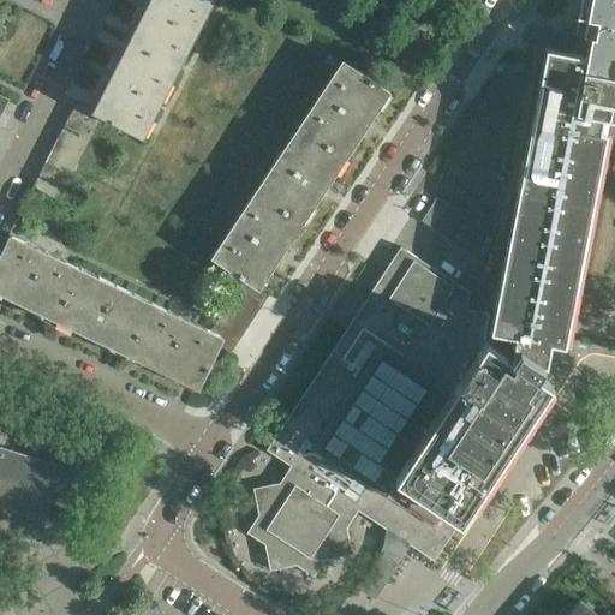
[(149,0),(148,5),(197,31),(213,0),(149,0)]
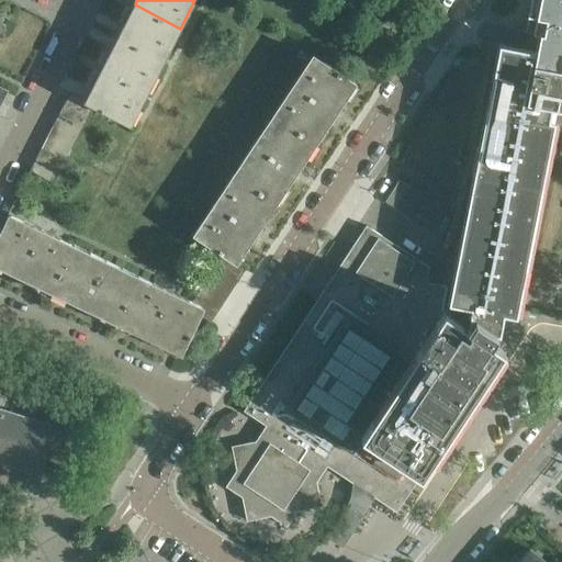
[(525,29),(532,30),(532,31),(507,26),(504,44),(498,43),(448,302),(472,306),(469,325),(442,308),(446,285),(426,283),(429,267),(367,224),(244,411),(265,425),(256,441),(231,446),(236,470),(225,486),(242,496),(247,520),(270,515),(287,526),(298,510),(322,505),(316,481),(327,465),(351,481),(348,496),(343,510),(340,514),(335,524),(323,535),(341,547),(374,497),(396,510),(413,485),(407,482),(415,470),(422,474),(504,349),(491,340),(496,333),(499,334),(504,313),(516,315),(554,120),(540,117),(542,104),(561,108),(561,0),(529,0),(527,14),(528,14),(525,29)]
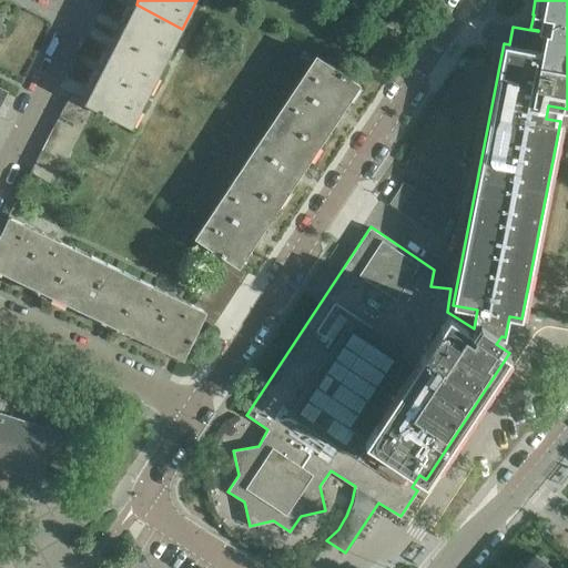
[(137,4),(120,37),(165,60),(182,29),(137,4)]
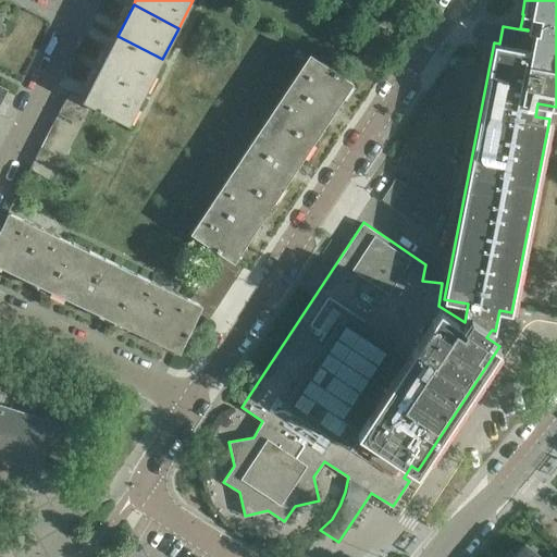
[(118,36),(101,67),(146,91),(162,59),(118,36)]
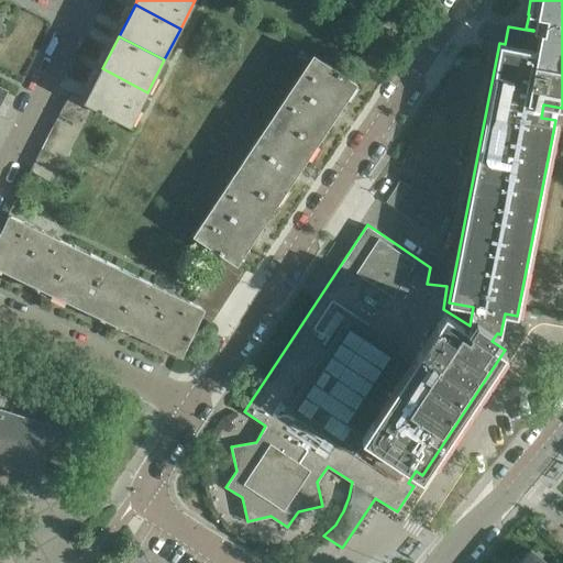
[(315,55),(294,86),(337,113),(356,83),(315,55)]
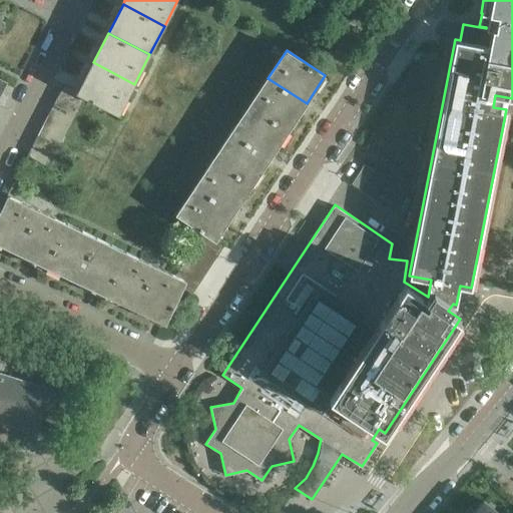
[(78,91),(78,92),(85,96),(86,96),(86,97),(119,114),(134,84),(93,62),(78,91)]
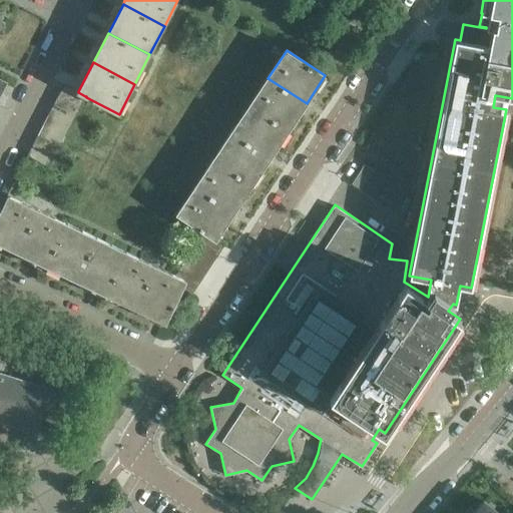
[(268,78),(249,105),(288,131),(307,103),(268,78)]
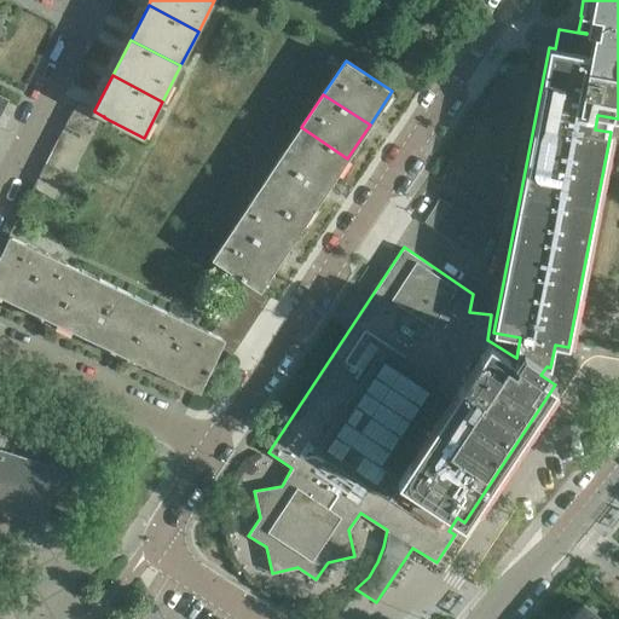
[(77,102),(71,114),(98,127),(103,117),(103,116),(93,110),(93,109),(77,102)]
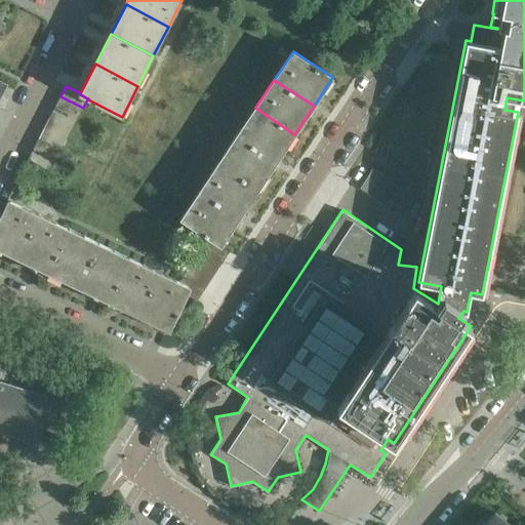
[(61,96),(55,107),(77,118),(83,108),(61,96)]
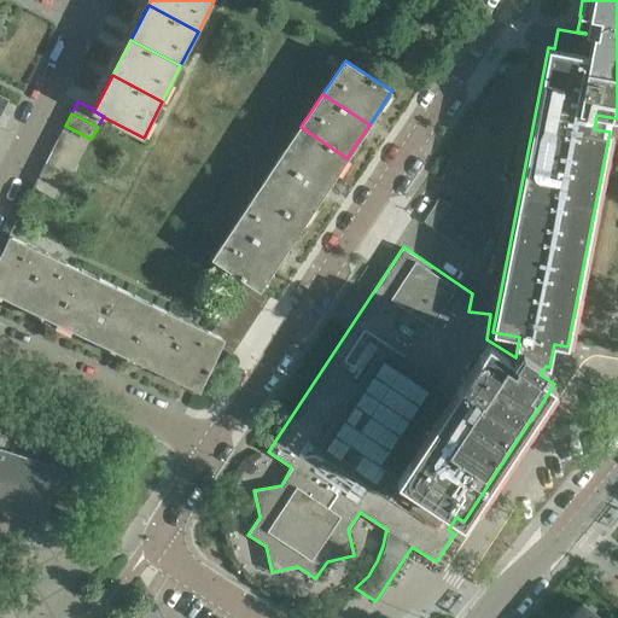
[(65,126),(58,138),(85,151),(91,139),(65,126)]
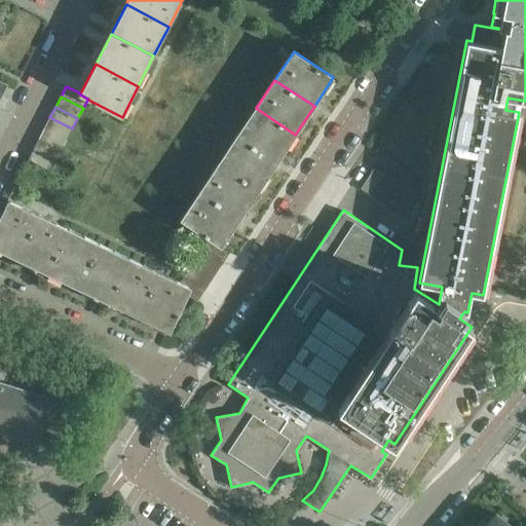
[(256,108),(237,136),(276,161),(295,135),(256,108)]
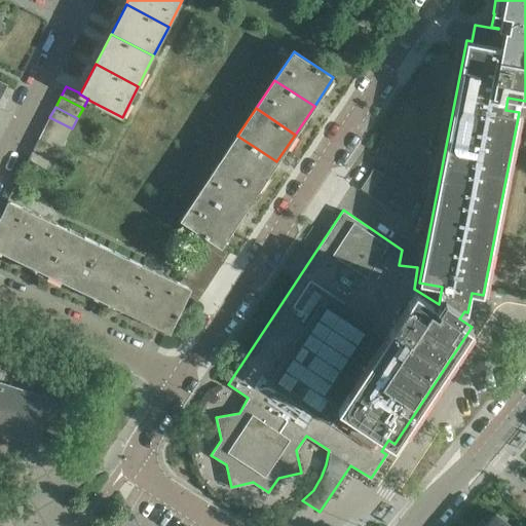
[(49,117),(44,127),(67,140),(72,128),(49,117)]
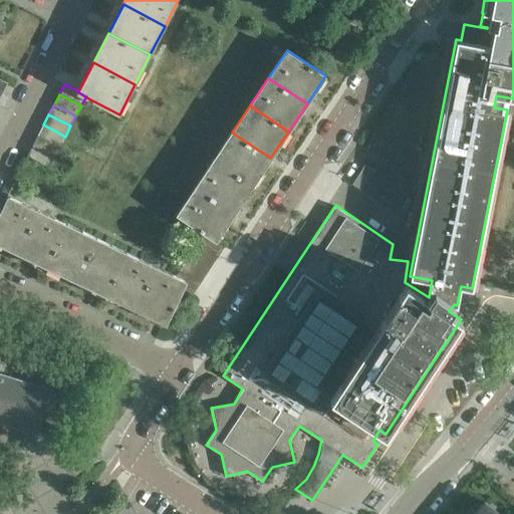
[(43,124),(38,135),(60,147),(65,137),(43,124)]
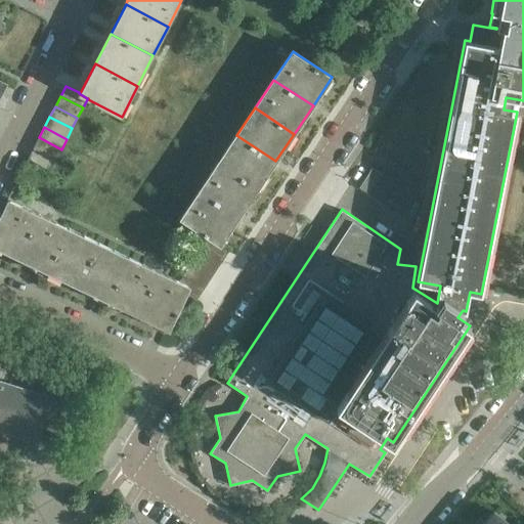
[(236,135),(218,163),(257,189),(275,161),(236,135)]
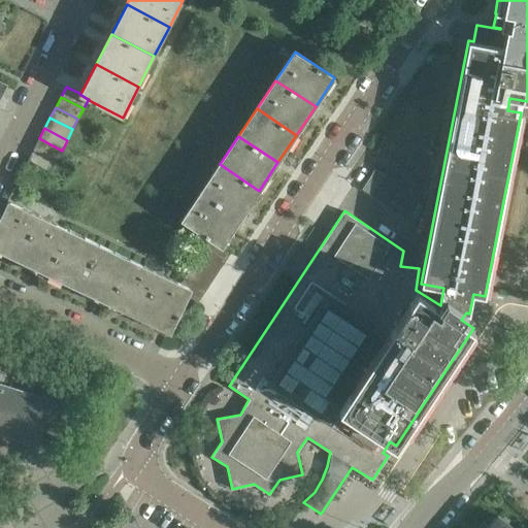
[(39,138),(34,150),(56,161),(62,151),(39,138)]
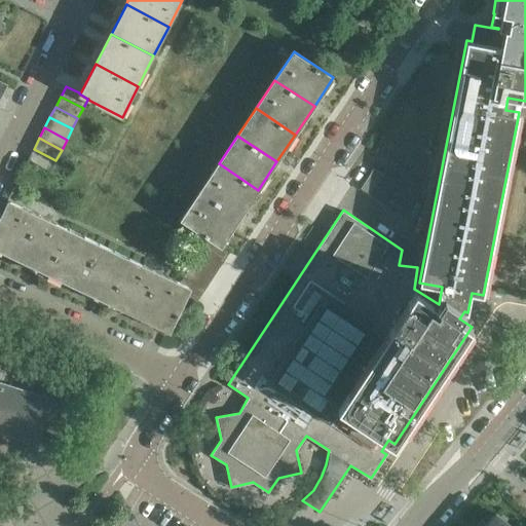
[(34,149),(28,159),(50,172),(55,160),(34,149)]
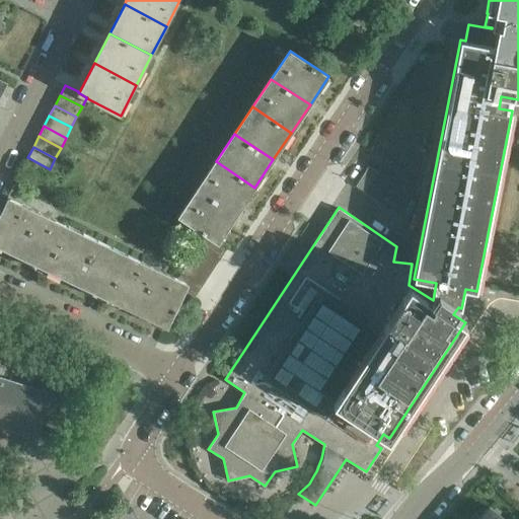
[(216,161),(198,189),(237,215),(254,188),(216,161)]
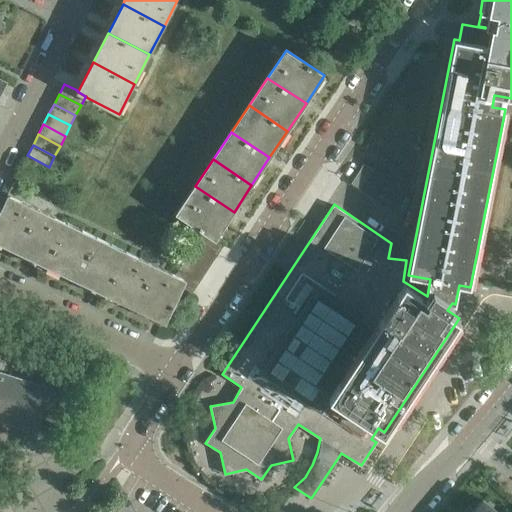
[(364,165),(350,184),(359,190),(373,171),(364,165)]
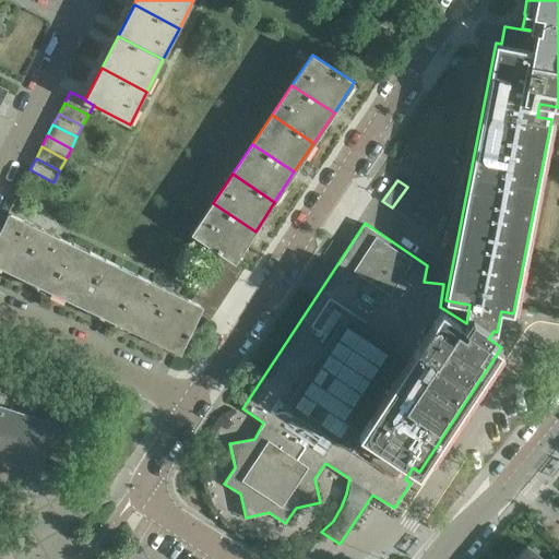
[(405,217),(418,199),(420,195),(409,187),(394,209),(405,217)]
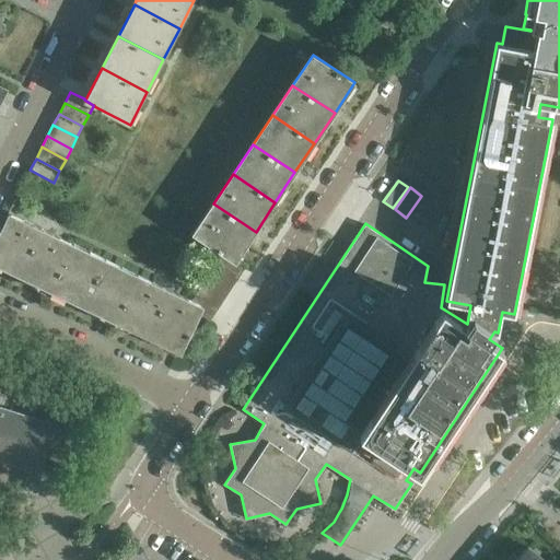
[(256,232),(213,203),(194,234),(223,254),(235,261),(256,232)]
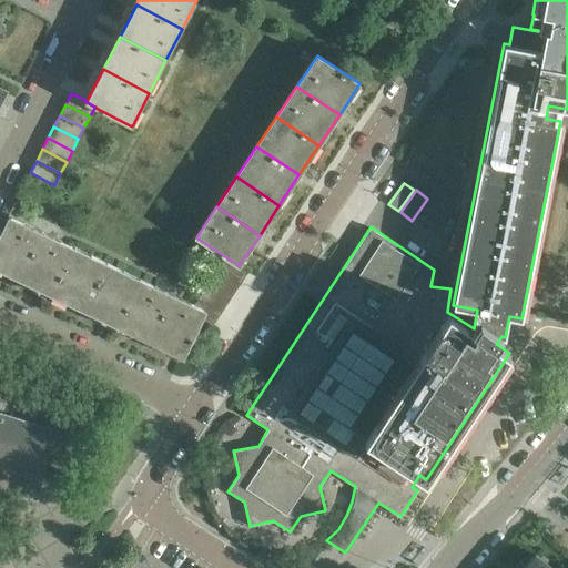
[(43,232),(9,216),(0,234),(0,269),(21,280),(43,232)]
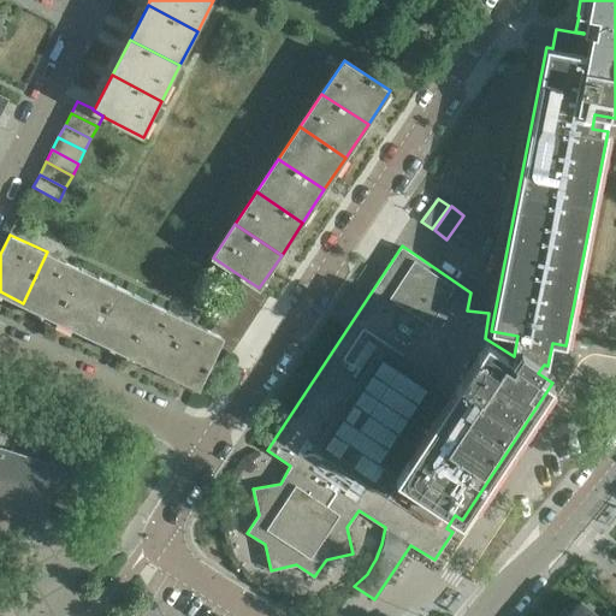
[(47,252),(23,303),(58,320),(82,270),(47,252)]
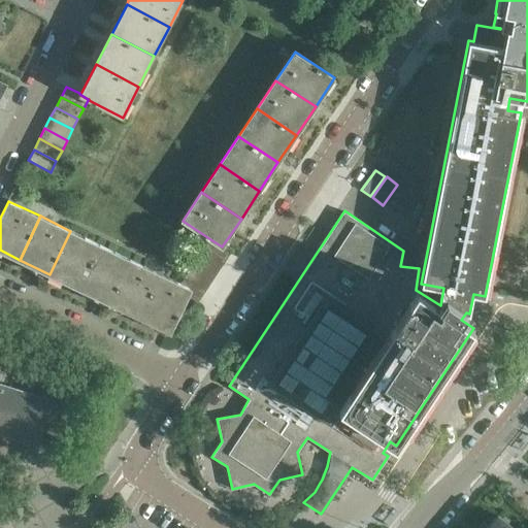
[(70,231),(50,274),(78,288),(100,244),(70,231)]
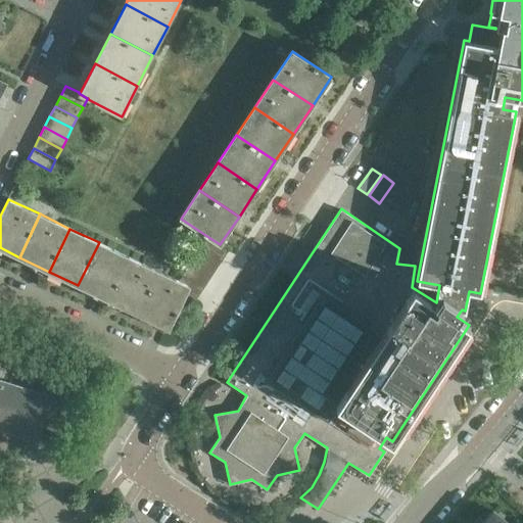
[(208,237),(202,246),(223,259),(229,249),(220,244),(208,237)]
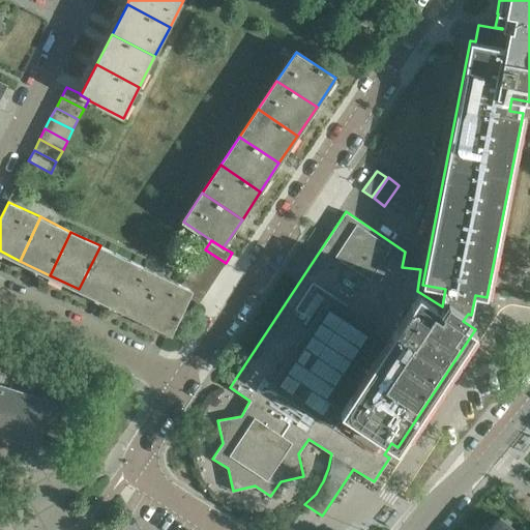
[(100,245),(79,289),(112,305),(133,261),(100,245)]
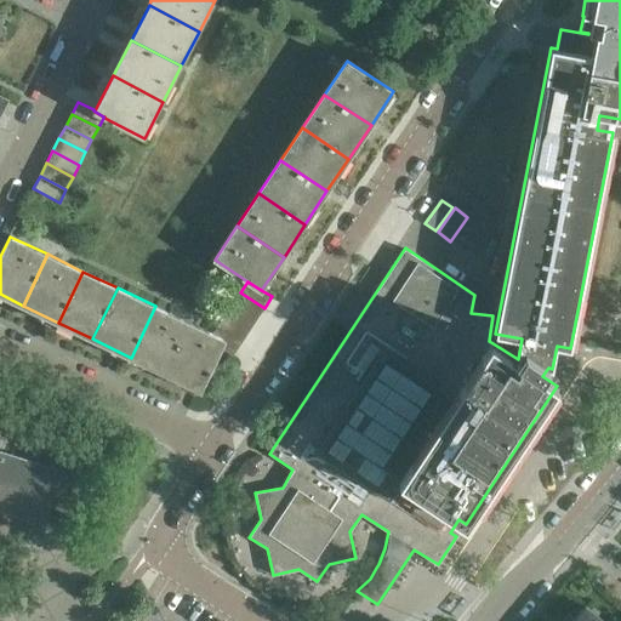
[(240,292),(232,305),(256,319),(265,308),(240,292)]
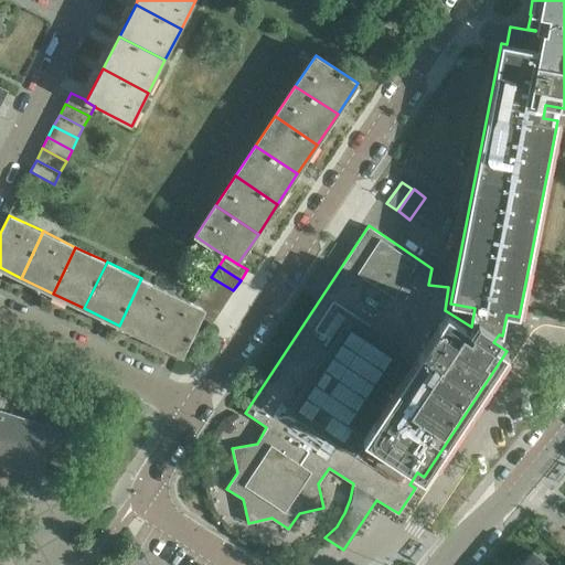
[(211,277),(204,288),(226,301),(233,290),(211,277)]
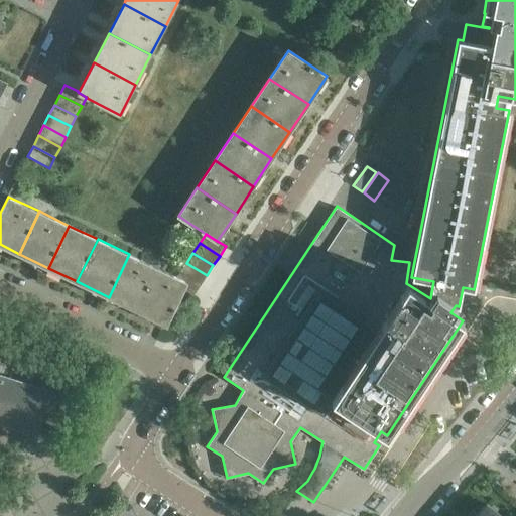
[(129,254),(109,297),(137,310),(157,268),(129,254)]
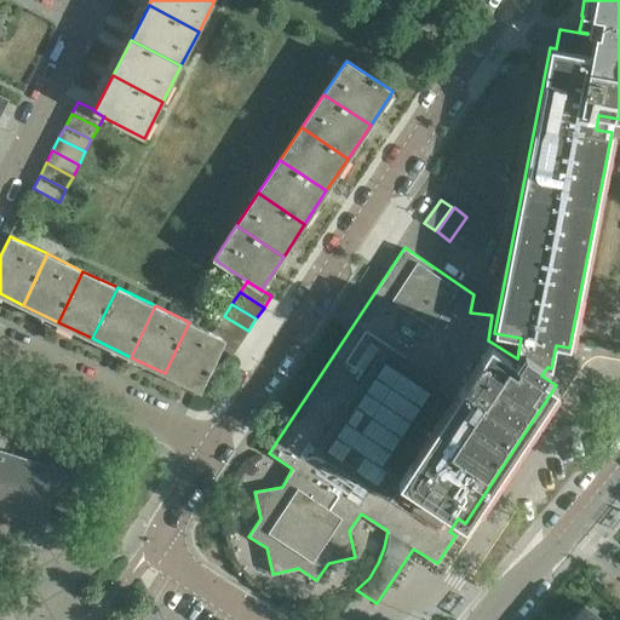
[(224,316),(216,327),(241,343),(248,331),(224,316)]
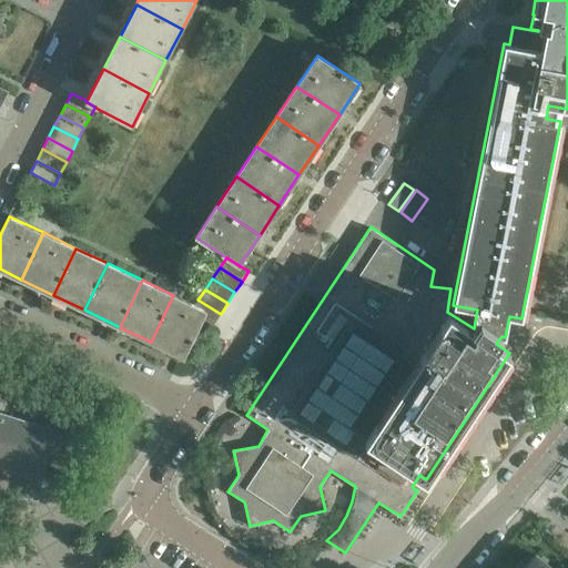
[(173,295),(151,342),(183,357),(202,318),(206,310),(195,304),(194,305),(173,295)]
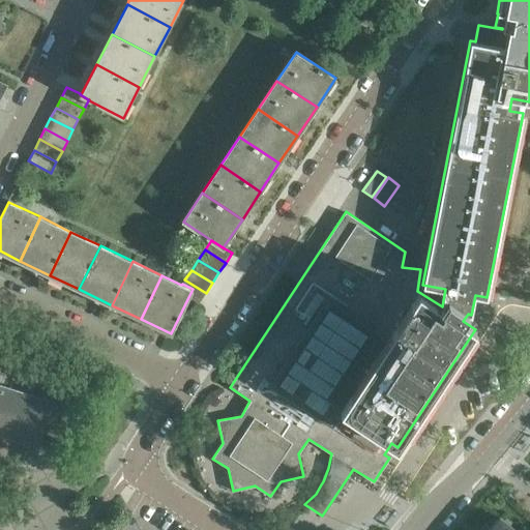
[(184,280),(182,284),(193,289),(188,297),(198,304),(206,293),(184,280)]
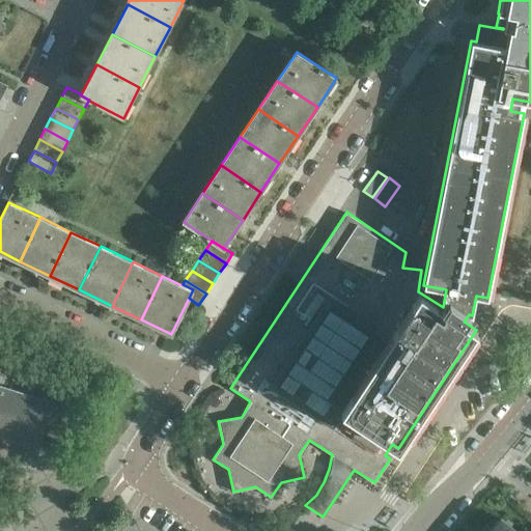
[(0,431),(38,444),(46,422),(89,395),(80,379),(79,379),(44,400),(0,387),(0,375),(5,360),(0,358),(0,431)]
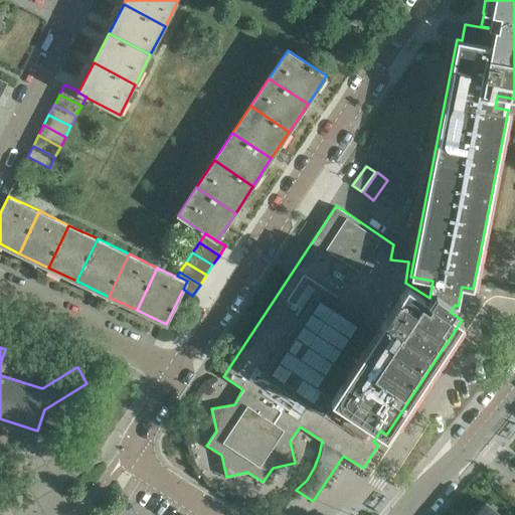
[(500,514),(485,503),(475,514),(500,514)]
